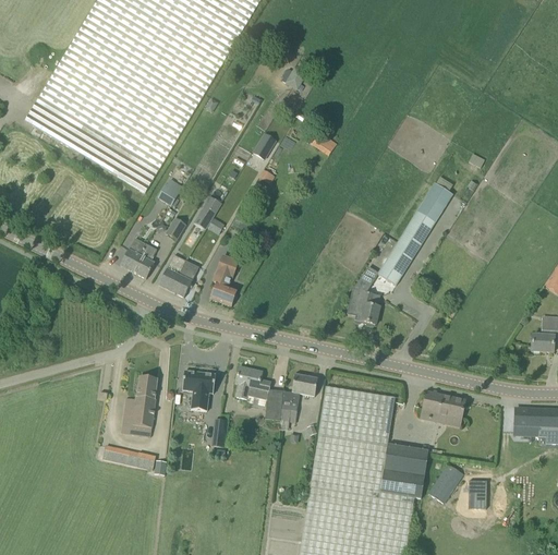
[(96,0),(25,120),(80,153),(84,155),(145,192),(159,168),(258,0),(96,0)]
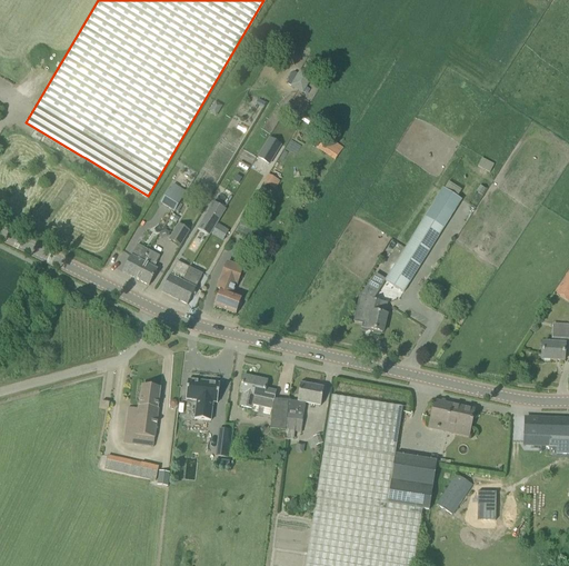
[(300,67),(290,83),(302,90),(312,75),(300,67)]
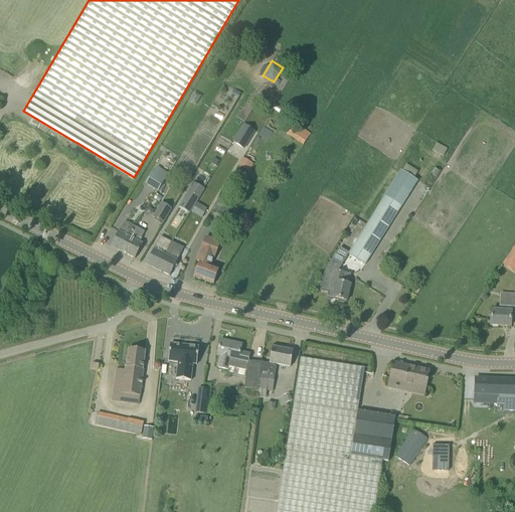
[(293,116),(290,119),(283,129),(303,143),(312,130),(293,116)]
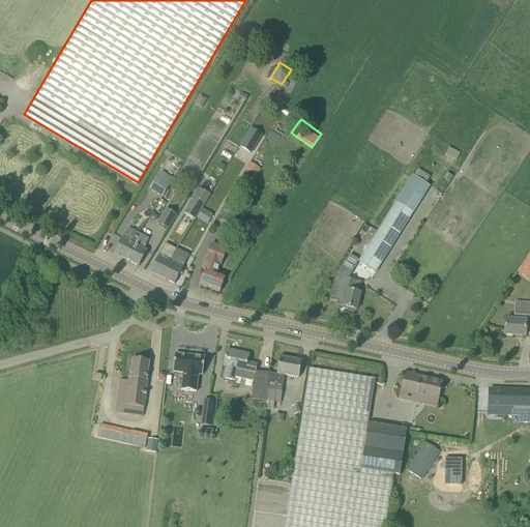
[(252,151),(262,133),(251,125),(239,144),(252,151)]
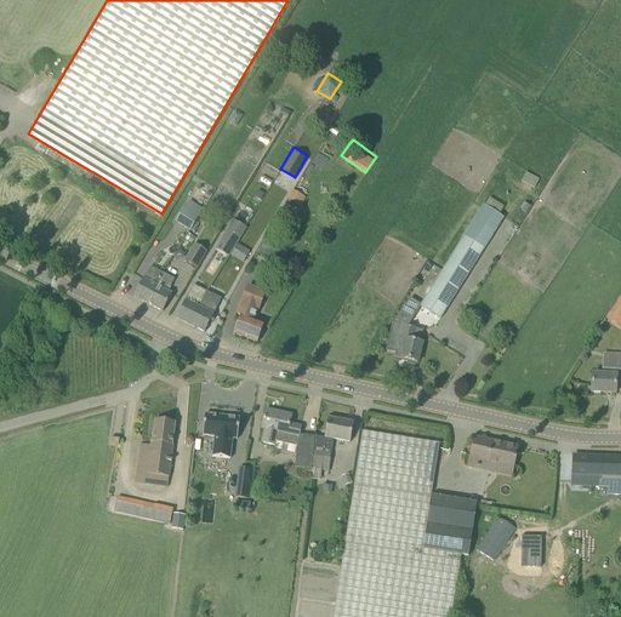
[(525,169),(522,178),(535,183),(537,173),(525,169)]
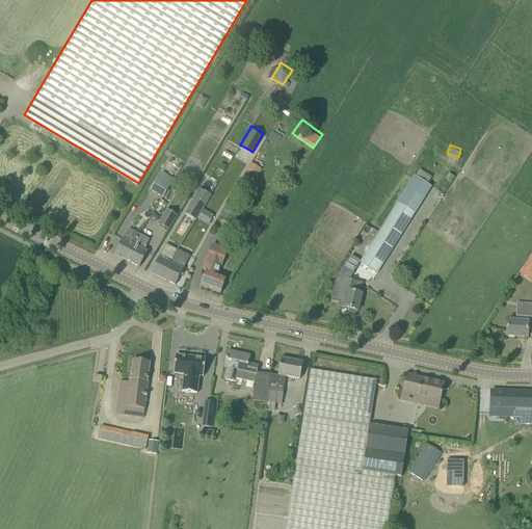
[(80,148),(76,146),(71,154),(75,156),(80,148)]
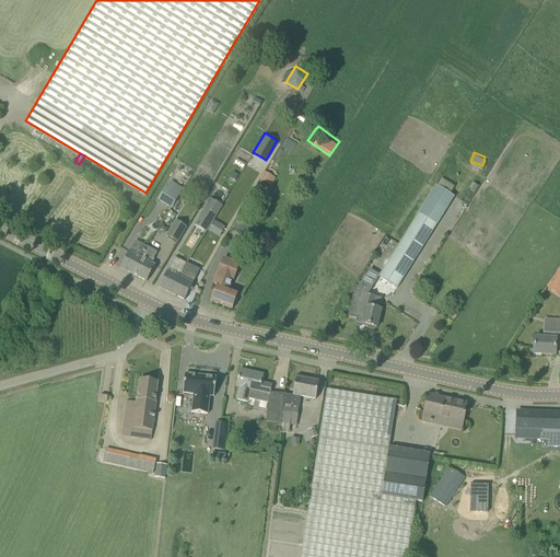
[(268,190),(276,174),(264,169),(256,185),(268,190)]
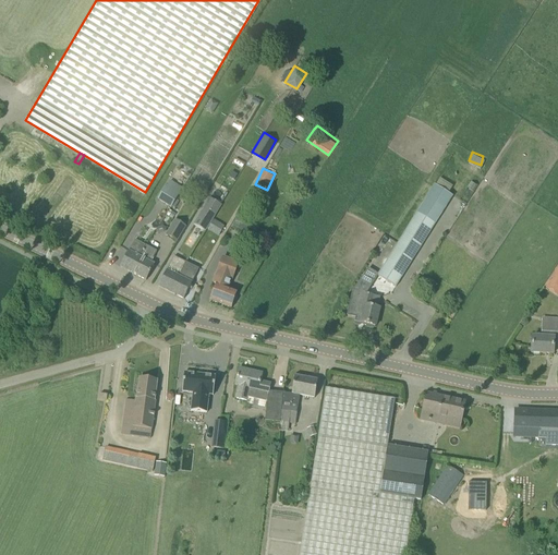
[(447,189),(450,182),(437,176),(434,182),(447,189)]
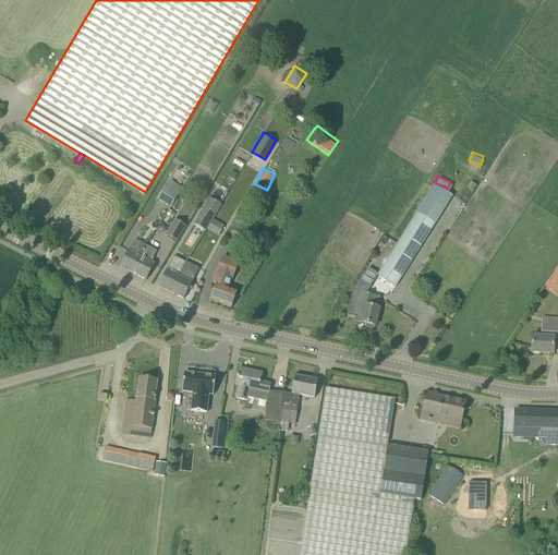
[(170,205),(178,194),(182,185),(170,178),(166,186),(165,185),(157,196),(170,205)]
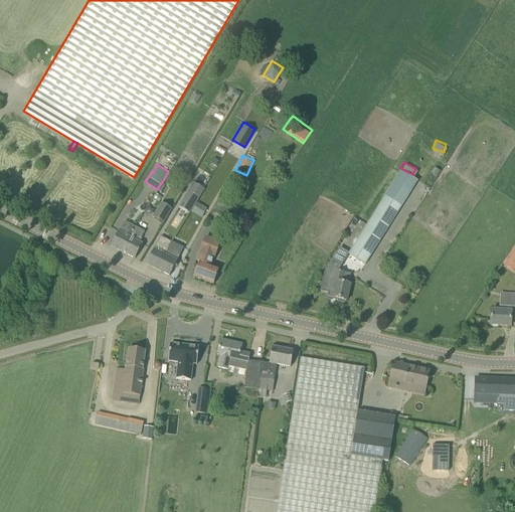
[(183,196),(194,203),(196,200),(204,187),(193,180),(183,196)]
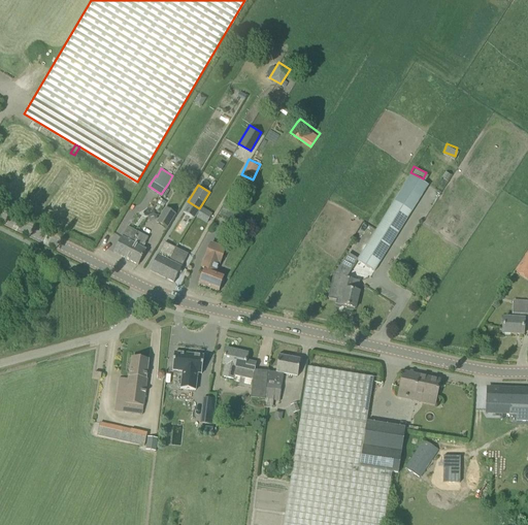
[(357,258),(358,259),(374,269),(411,208),(410,208),(416,201),(399,191),(357,258)]
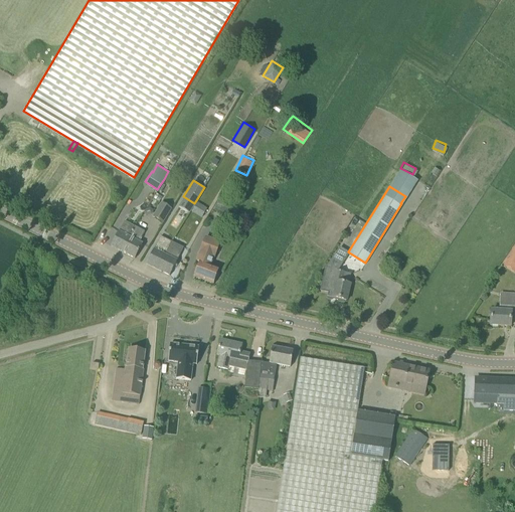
[(171,206),(162,200),(153,214),(162,220),(171,206)]
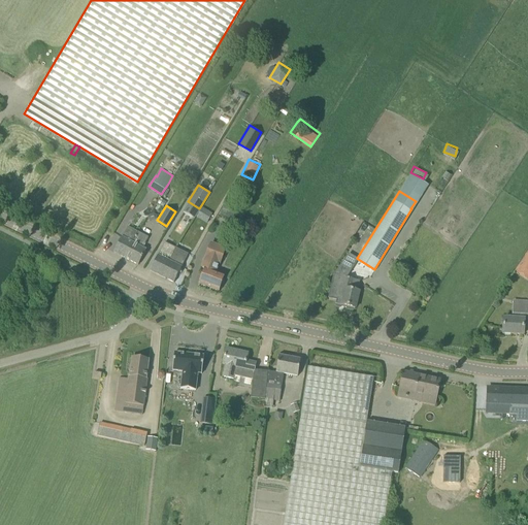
[(201,205),(199,208),(196,214),(206,220),(211,211),(201,205)]
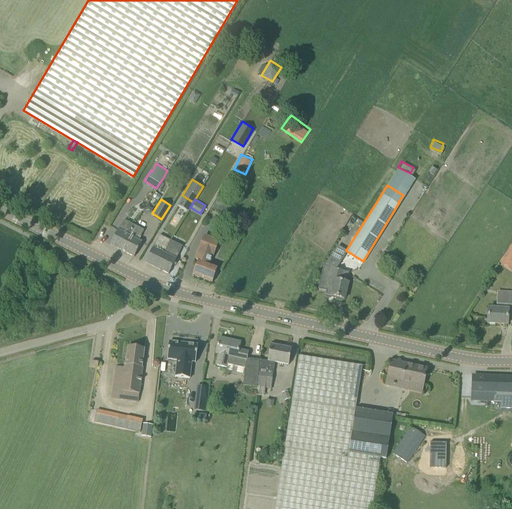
[(134,223),(123,218),(110,242),(121,248),(134,223)]
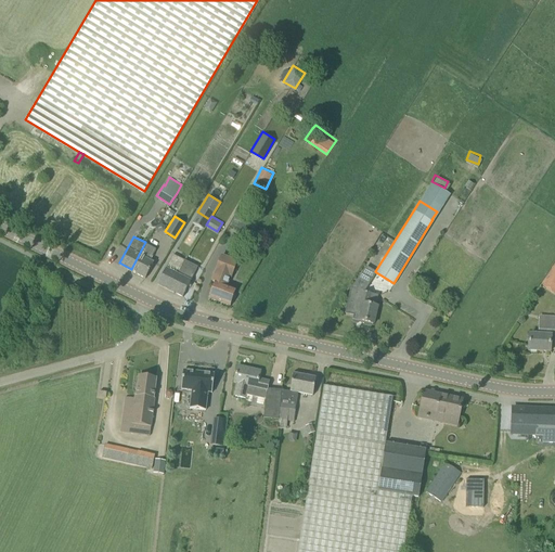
[(131,269),(145,277),(154,260),(150,258),(156,247),(145,242),(131,269)]
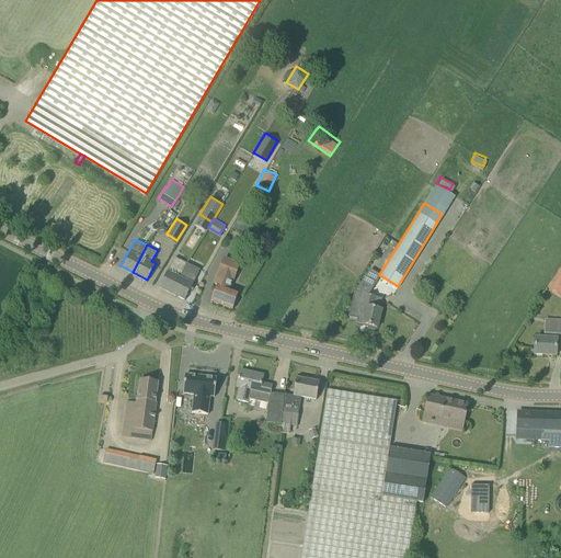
[(180,276),(184,268),(186,261),(175,255),(168,269),(159,285),(175,294),(179,285),(171,282),(175,274),(180,276)]
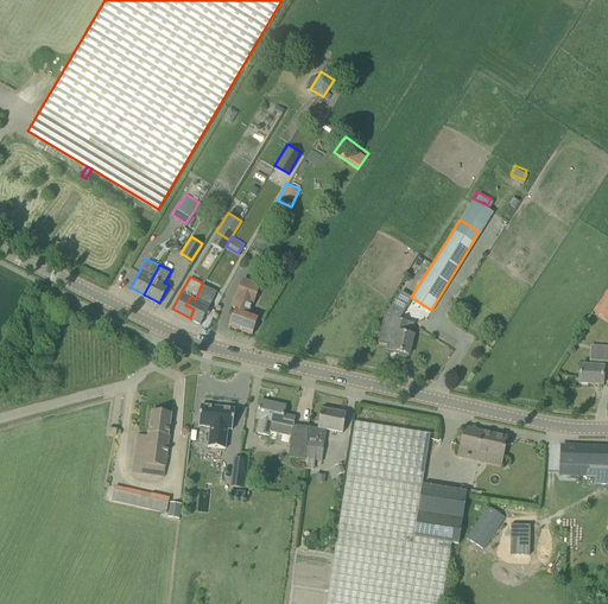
[(233,305),(235,306),(228,324),(252,332),(259,313),(248,310),(252,300),(253,300),(259,284),(242,278),(236,294),(233,305)]
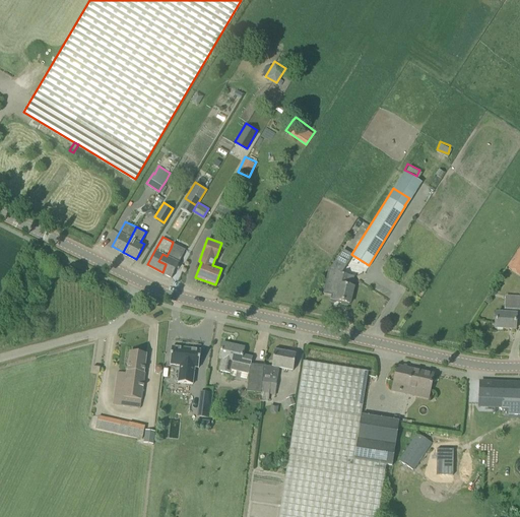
[(173,242),(171,248),(167,256),(163,254),(158,261),(166,264),(163,272),(171,276),(179,261),(183,253),(185,248),(173,242)]
